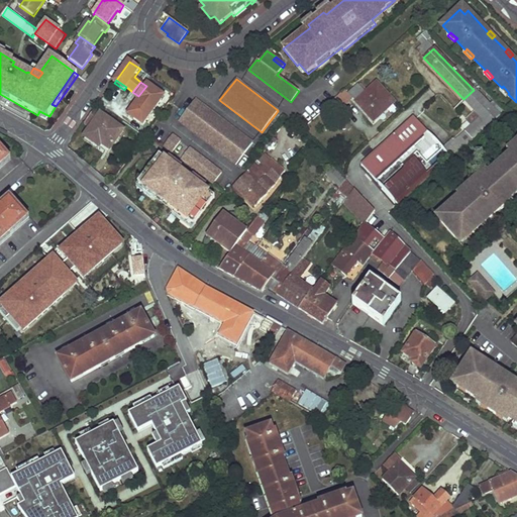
[(394,103),(377,83),(366,93),(356,85),(347,93),(352,98),(374,121),(394,103)]
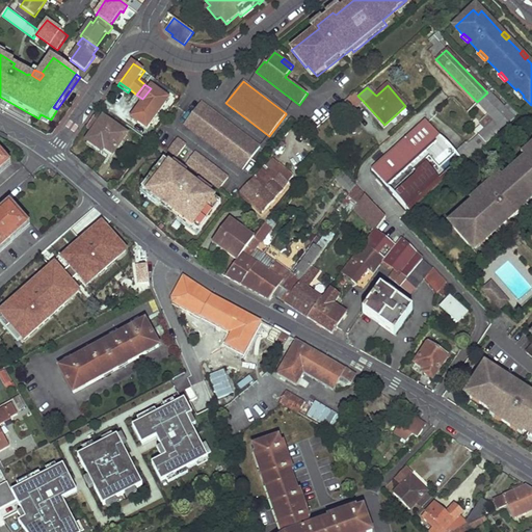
[(158,114),(166,104),(162,101),(165,97),(152,86),(151,88),(142,99),(144,100),(142,103),(132,118),(143,128),(147,124),(150,126),(158,114)]
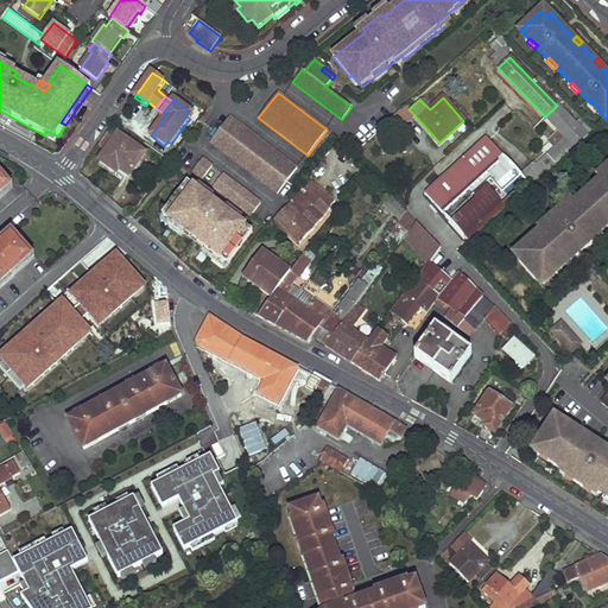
[(590,103),(588,106),(595,113),(597,111),(599,109),(591,101),(590,103)]
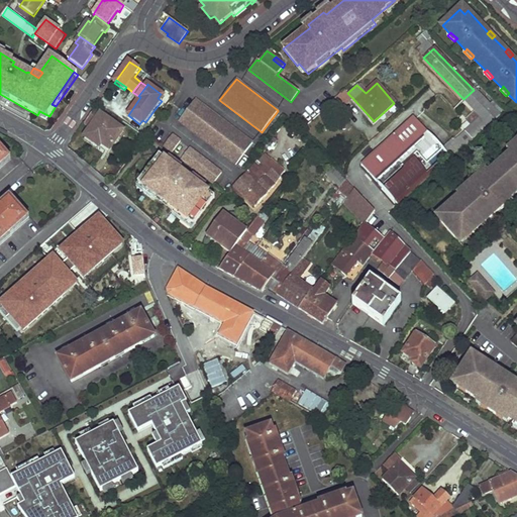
[(340,109),(352,98),(347,93),(345,90),(333,101),(340,109)]
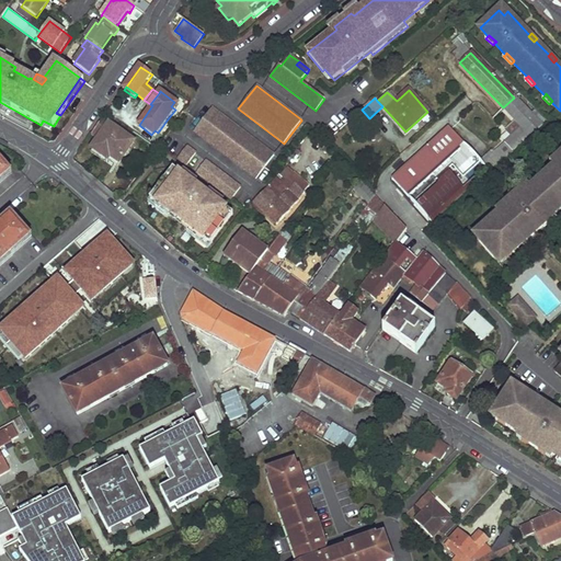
[(514,98),(503,107),(522,127),(494,152),(491,150),(480,161),(489,171),(491,173),(541,126),(514,98)]
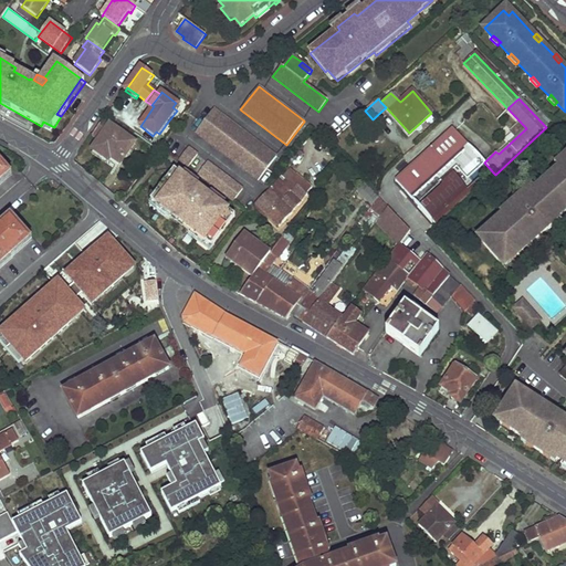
[(196,132),(259,180),(276,157),(213,108),(196,132)]
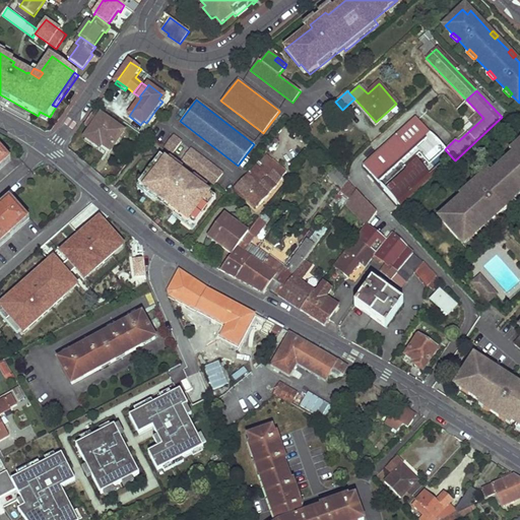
[(94,111),(85,125),(91,129),(85,139),(95,145),(98,143),(111,151),(125,131),(94,111)]
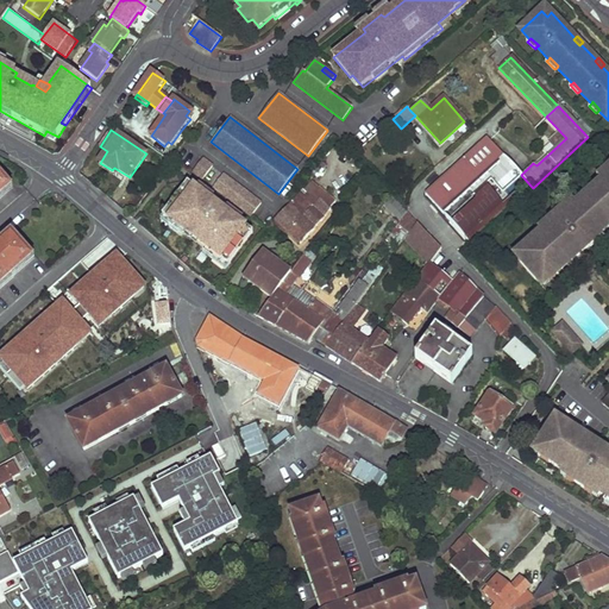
[(55,142),(58,137),(46,131),(44,136),(55,142)]
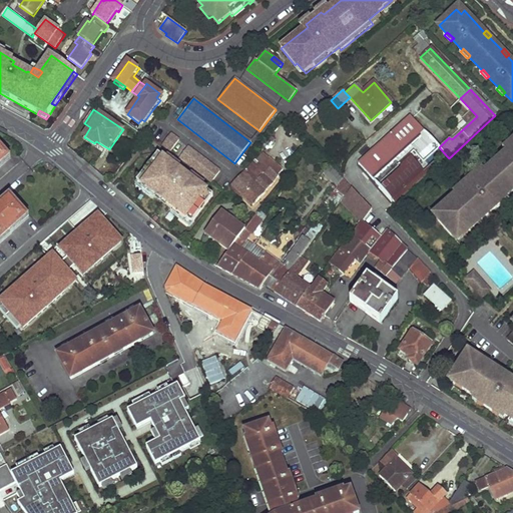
[(439,147),(410,115),(360,163),(395,203),(447,156),(439,147)]
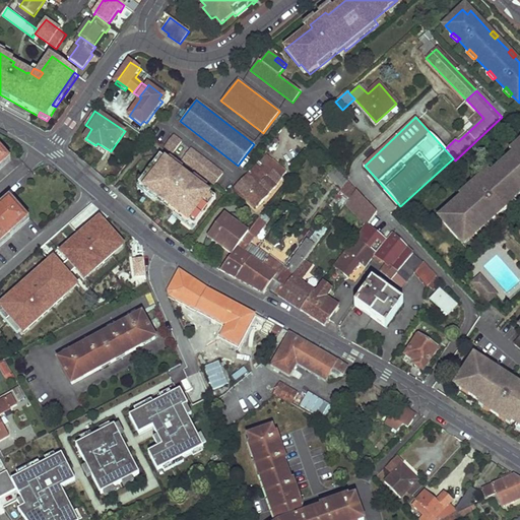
[(173,135),(165,146),(173,153),(181,142),(173,135)]
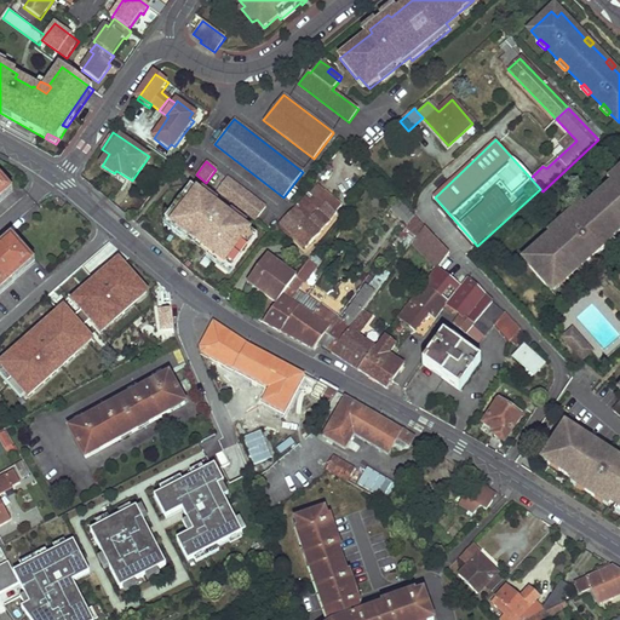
[(619,170),(614,176),(616,179),(610,184),(613,185),(587,208),(585,206),(579,212),(578,210),(554,230),(556,233),(539,248),(538,248),(532,254),(537,260),(529,268),(547,287),(555,280),(560,286),(608,242),(604,239),(608,235),(609,236),(615,230),(614,229),(619,223),(619,170)]
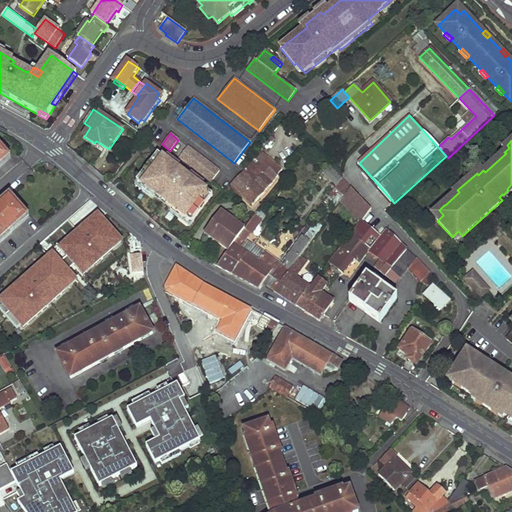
[(187,146),(178,157),(210,182),(219,171),(187,146)]
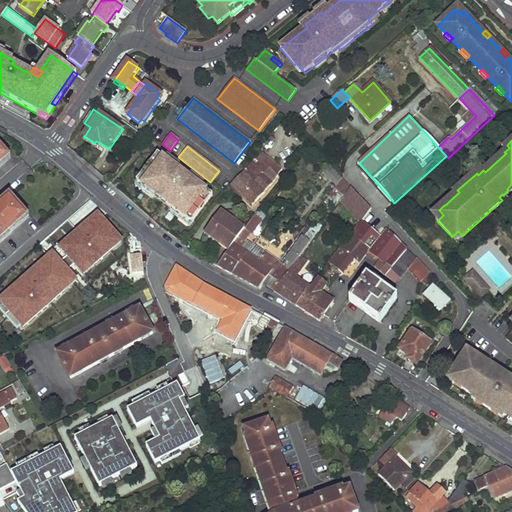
[(0,148),(0,167),(9,159),(0,148)]
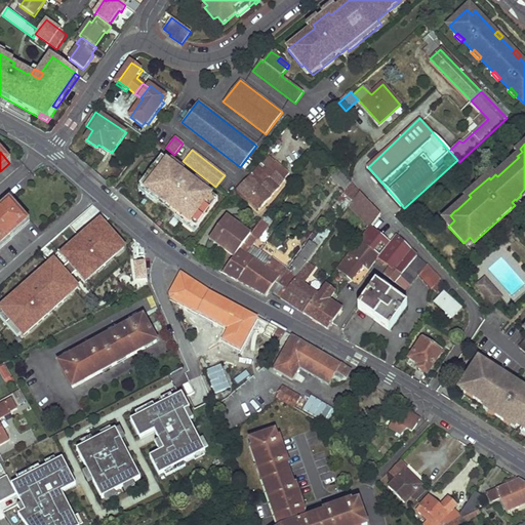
[(265,167),(274,158),(269,154),(260,163),(265,167)]
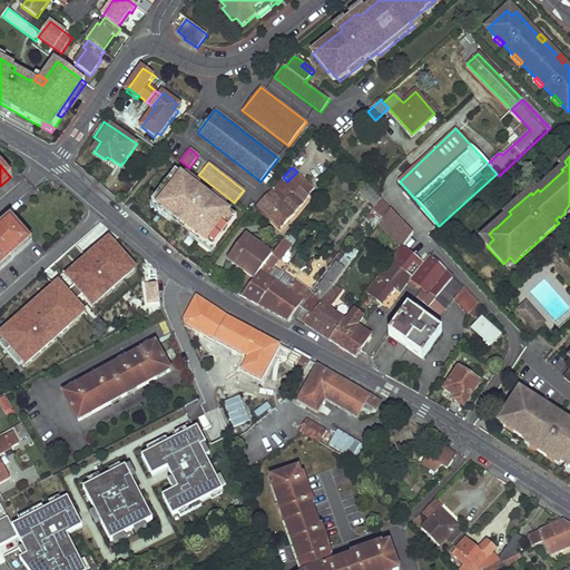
[(175,170),(151,202),(213,248),(236,218),(175,170)]
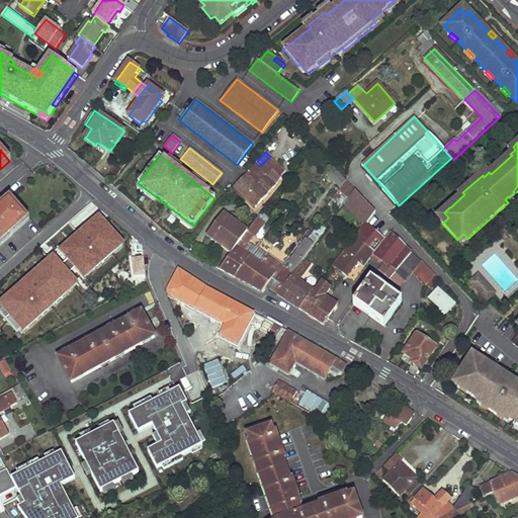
[(261,180),(245,196),(255,207),(268,194),(267,193),(277,183),(279,177),(278,176),(284,169),(270,156),(261,165),(254,173),(256,175),(261,180)]
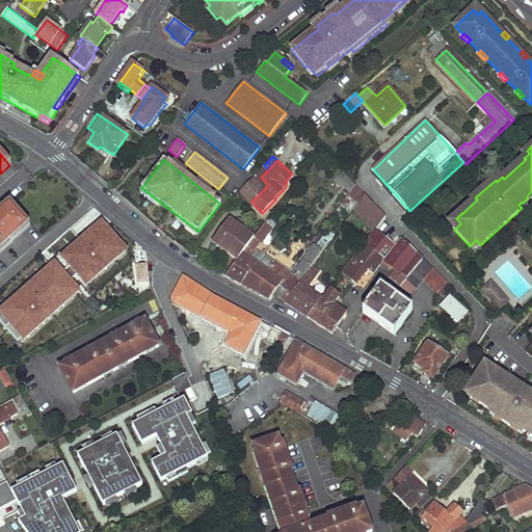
[(341,169),(335,179),(348,194),(355,185),(341,169)]
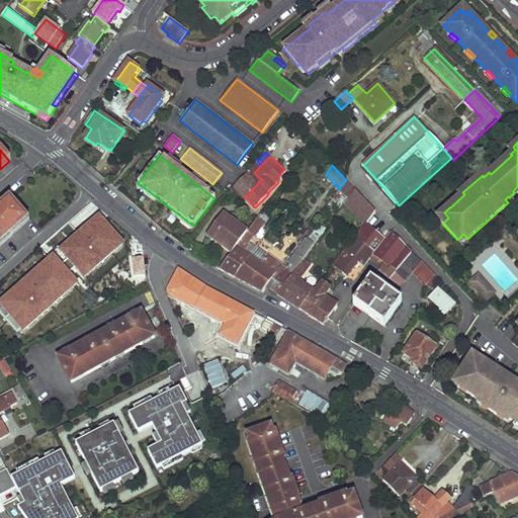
[(253,178),(248,173),(235,187),(245,196),(261,180),(256,175),(253,178)]
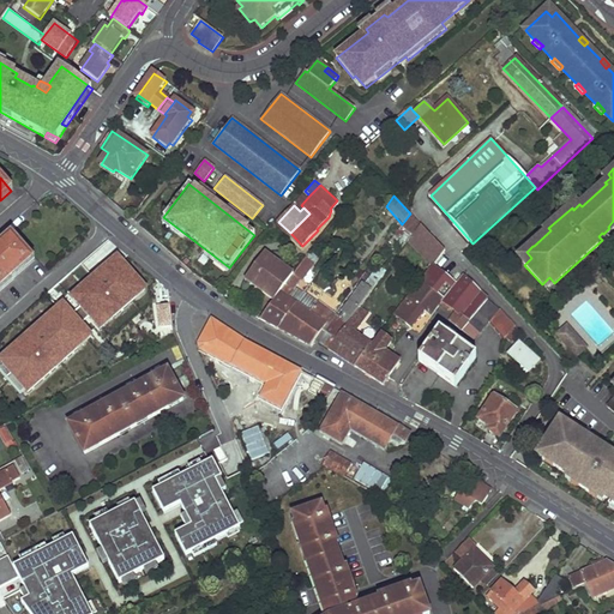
[(402,224),(391,240),(397,244),(407,232),(411,236),(420,226),(410,214),(402,224)]
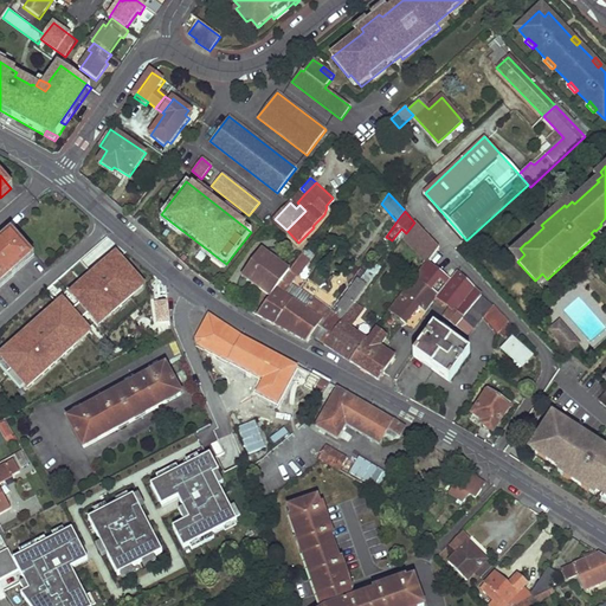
[(414,223),(406,233),(420,244),(427,236),(414,223)]
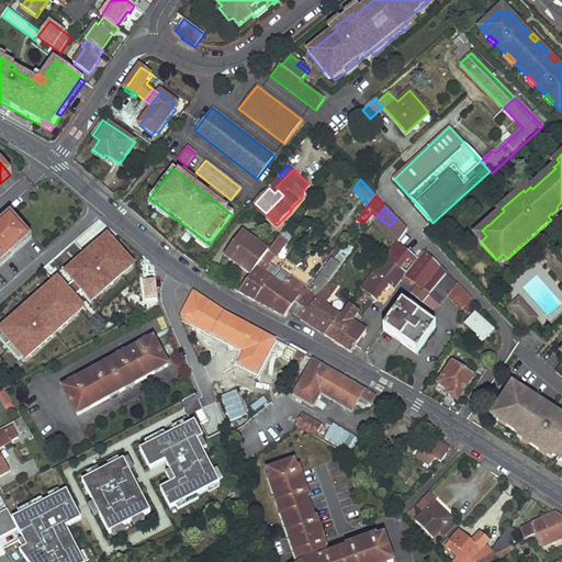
[(12,218),(0,227),(0,265),(31,239),(12,218)]
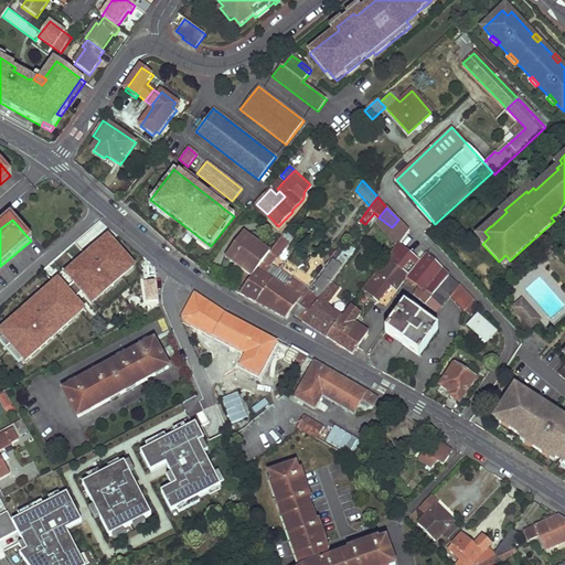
[(283,237),(290,244),(297,235),(288,228),(283,237)]
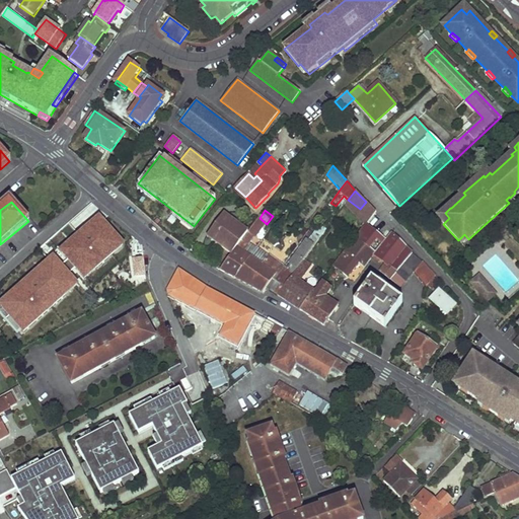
[(445,213),(439,218),(443,224),(449,218),(445,213)]
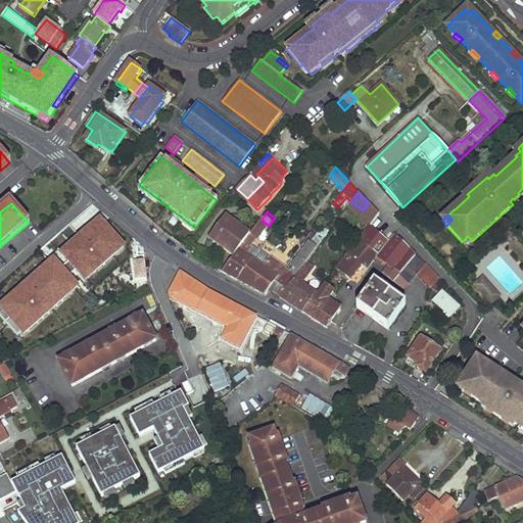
[(234,255),(251,233),(226,216),(210,238),(234,255)]
